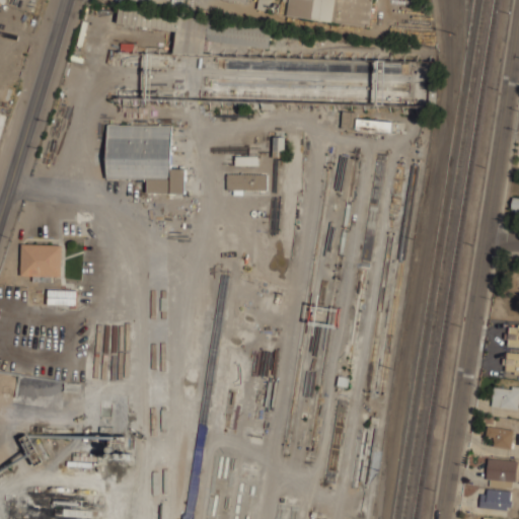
[(289,0),(287,16),(368,26),(371,0),(228,0),(247,2),(246,0),(289,0)]
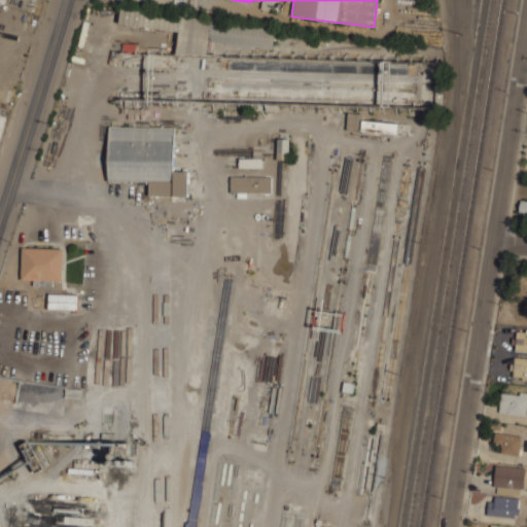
[(180,31),(181,23),(188,24),(189,16),(121,9),(119,25),(180,31)]
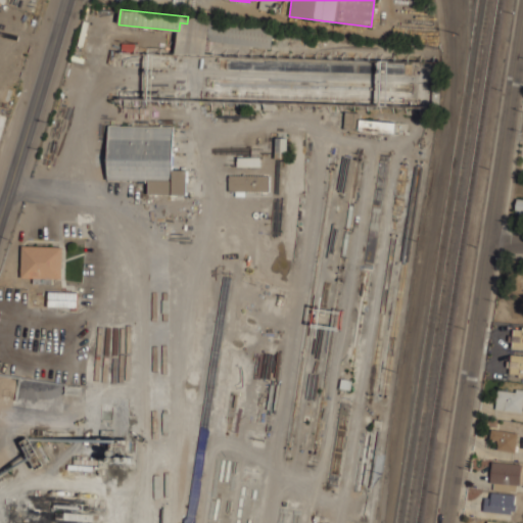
[(207,40),(271,49),(274,32),(210,21),(207,40)]
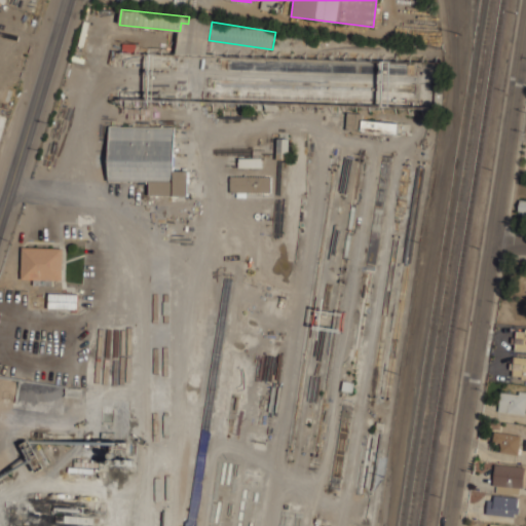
[(396,133),(397,121),(358,118),(359,113),(346,111),(345,127),(396,133)]
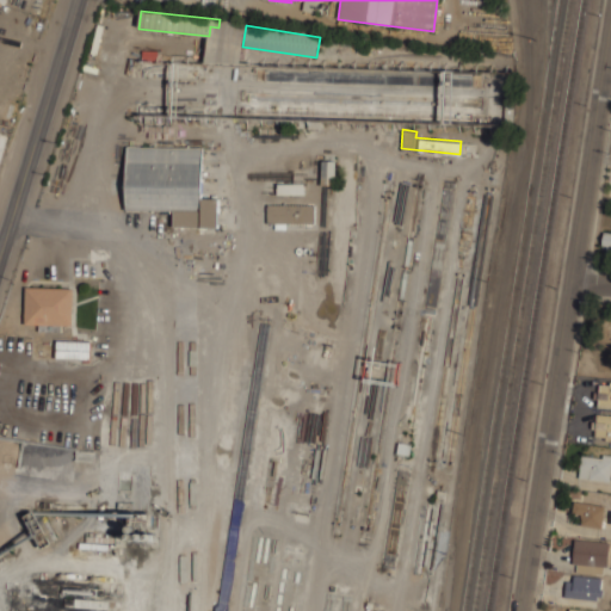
[(125,209),(173,210),(172,227),(218,227),(218,196),(202,196),(203,146),(125,144),(125,209)]
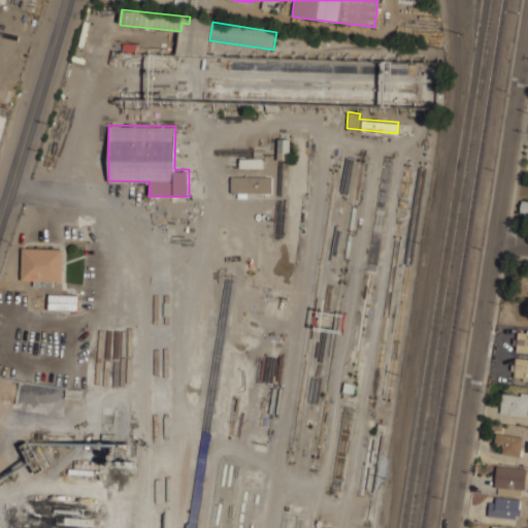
[(278,159),(289,159),(289,138),(278,138),(278,159)]
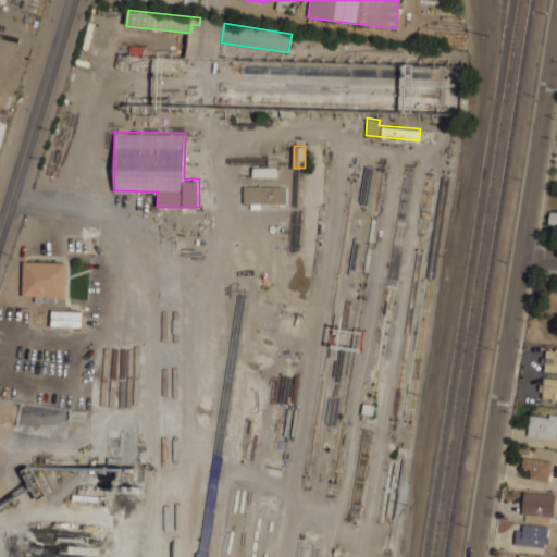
[(252,166),(252,177),(277,177),(277,166),(252,166)]
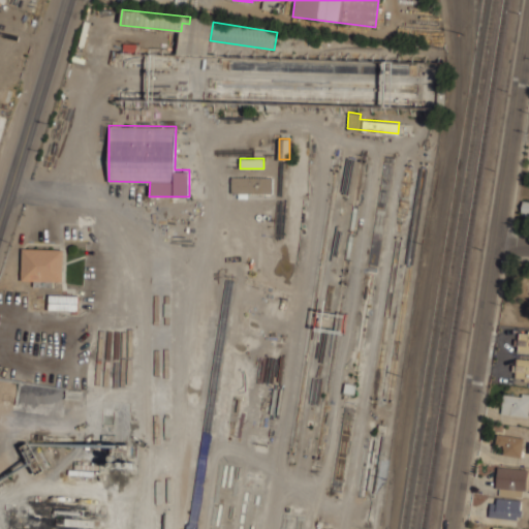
[(273,176),(230,176),(230,193),(273,193),(273,176)]
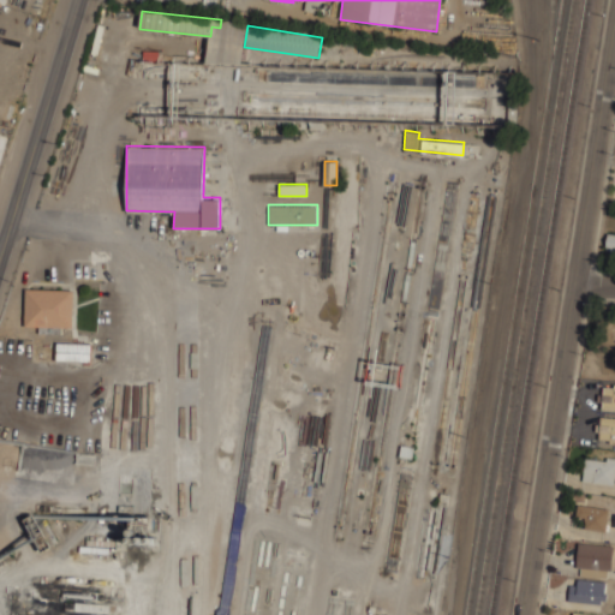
[(614,252),(614,232),(607,232),(604,252),(614,252)]
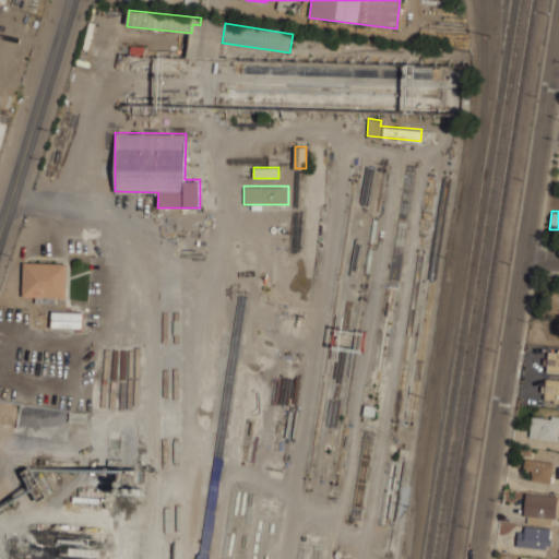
[(23,299),(67,299),(67,261),(23,261),(23,299)]
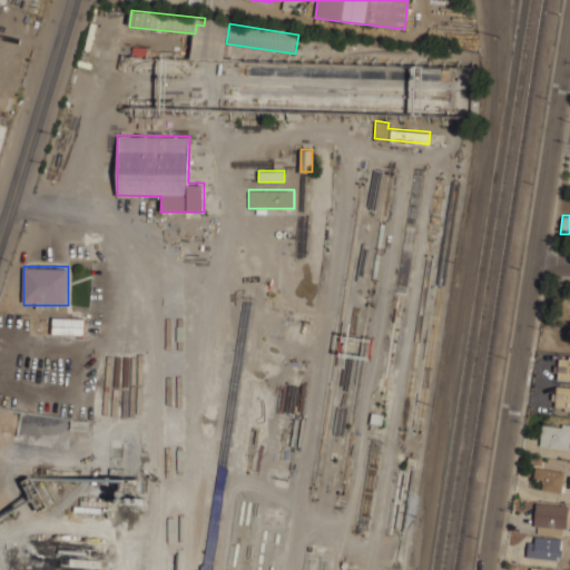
[(52,335),(84,336),(85,318),(52,317),(52,335)]
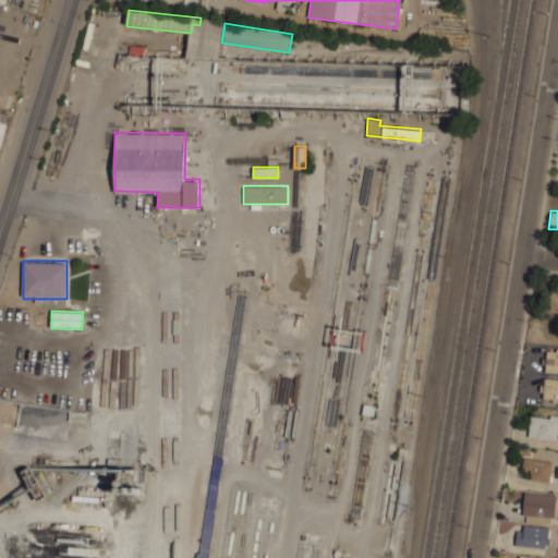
[(557,350),(547,350),(546,372),(557,372),(557,350)]
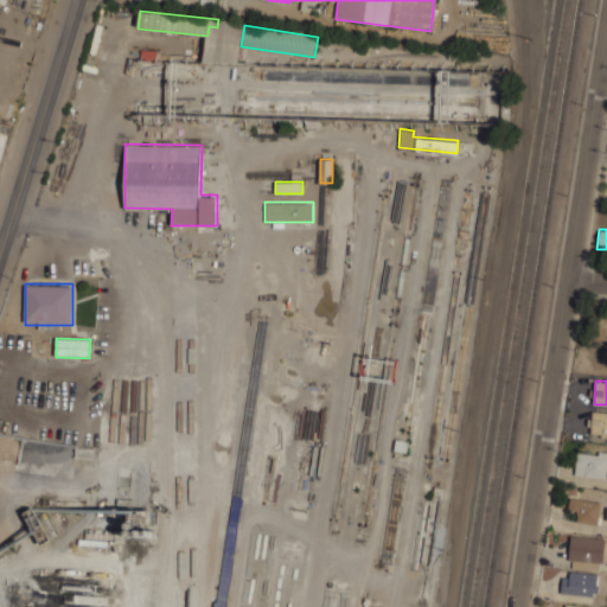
[(606,436),(606,413),(592,413),(590,436),(606,436)]
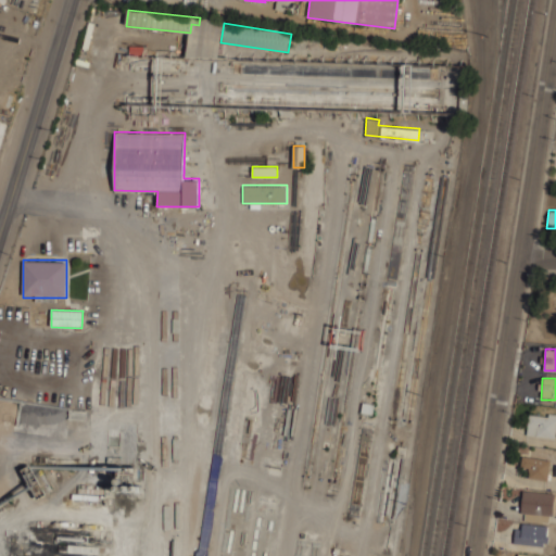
[(555,416),(529,414),(528,436),(555,438),(555,436),(555,416)]
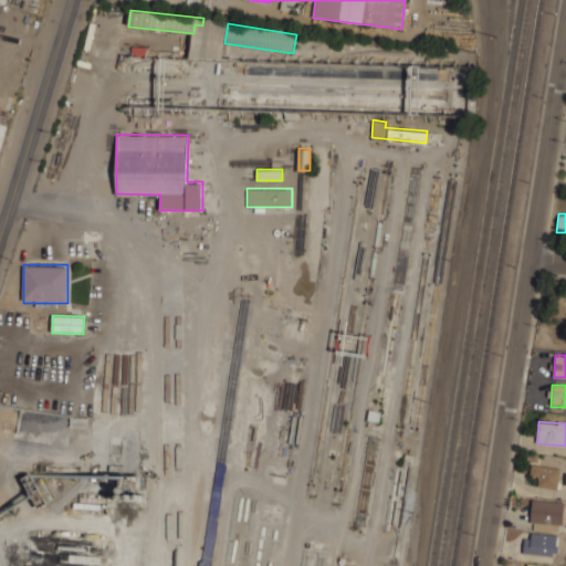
[(561,469),(532,464),(530,475),(540,478),(538,486),(557,490),(561,469)]
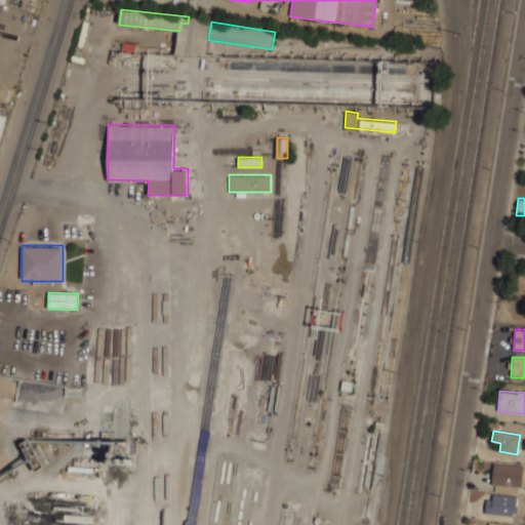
[(521,493),(522,466),(494,465),(493,492),(521,493)]
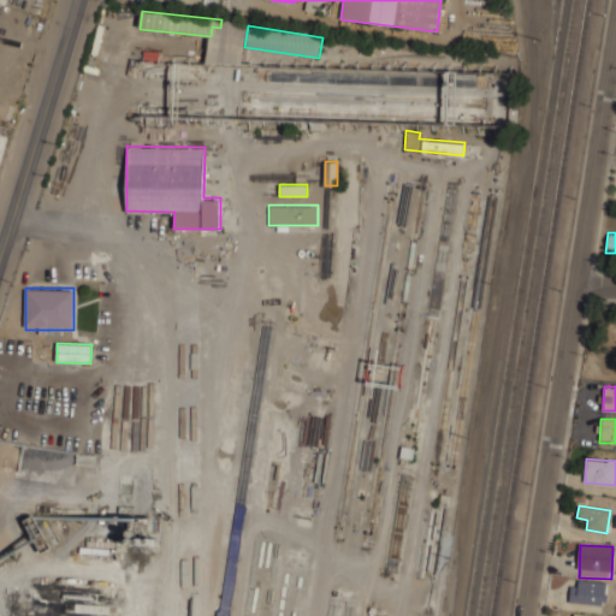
[(606,604),(608,584),(572,581),(570,603),(606,604)]
